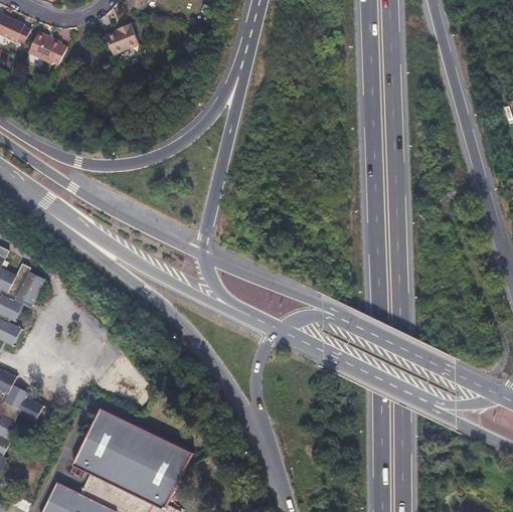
[(23,21),(0,10),(0,31),(14,38),(15,37),(22,40),(28,27),(21,24),(23,21)]
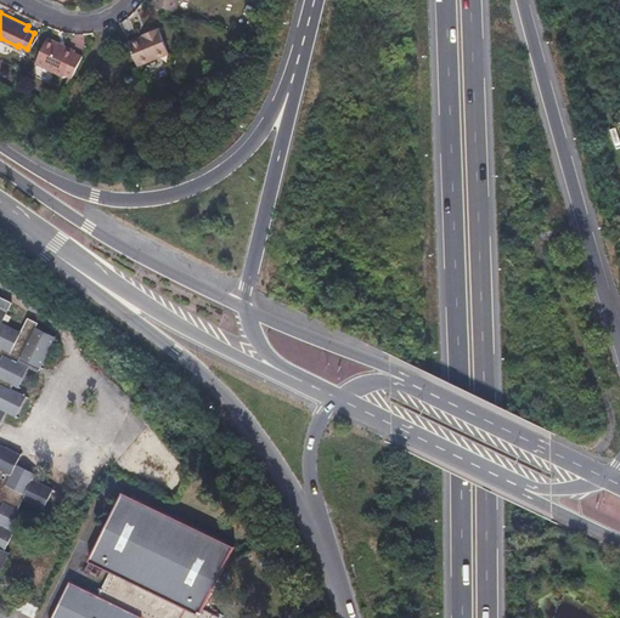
[(141,33),(125,39),(135,62),(167,50),(156,24),(145,29),(146,32),(141,33)]
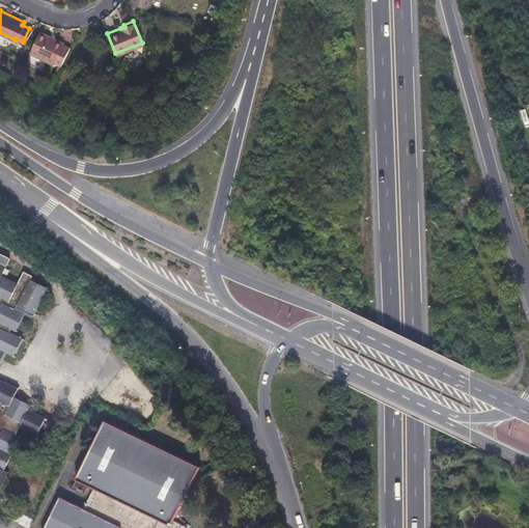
[(60,42),(38,30),(28,52),(50,62),(51,60),(57,63),(65,47),(59,44),(60,42)]
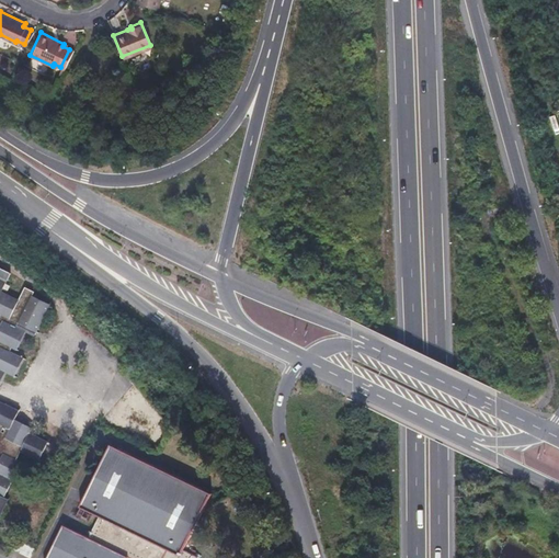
[(0,509),(7,497),(2,494),(20,460),(16,458),(21,451),(38,459),(47,442),(29,432),(30,429),(12,420),(16,410),(0,401),(0,376),(3,371),(12,375),(21,359),(8,352),(10,346),(15,350),(24,332),(14,327),(16,323),(34,332),(48,306),(30,296),(32,293),(22,288),(15,300),(0,293),(0,287),(2,282),(0,281),(0,509)]
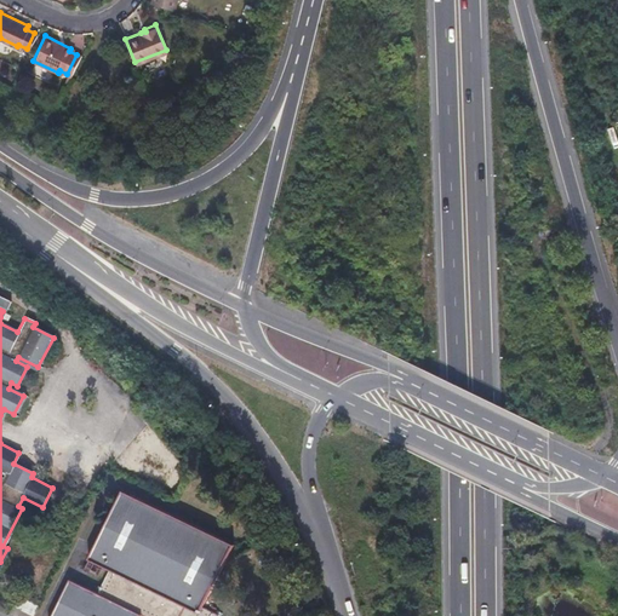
[(127,439),(119,455),(122,458),(132,442),(127,439)]
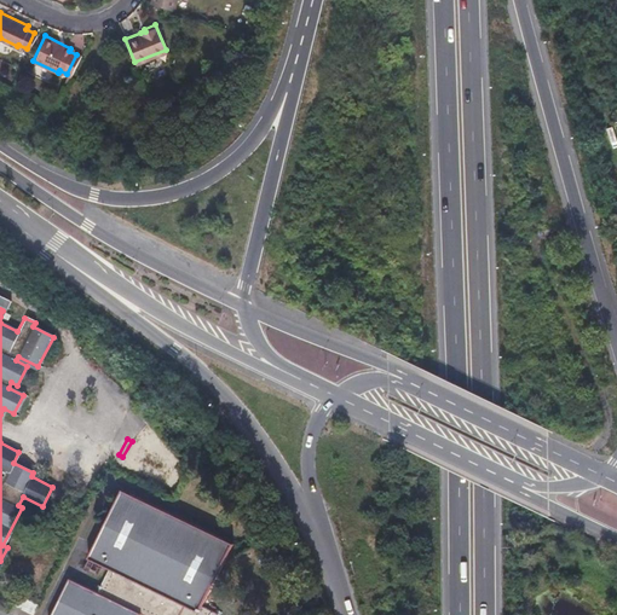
[(146,614),(215,614),(217,613),(201,604),(231,545),(120,491),(86,560),(108,570),(97,591),(68,576),(48,614),(139,614),(140,611),(146,614)]
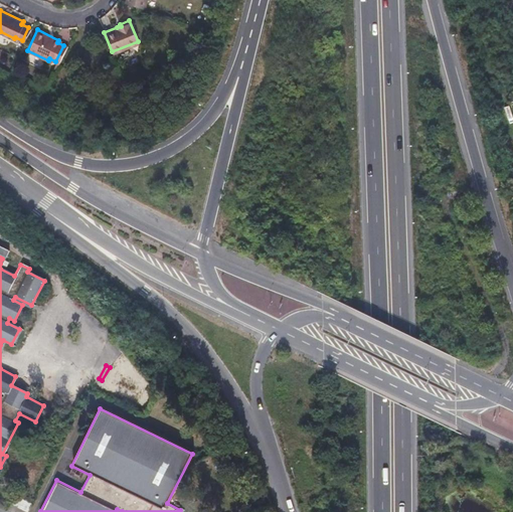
[(13,493),(9,501),(27,510),(31,502),(13,493)]
